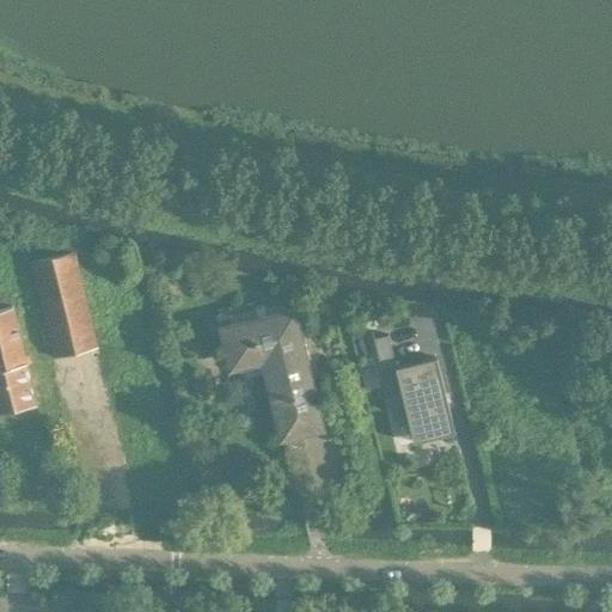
[(97,347),(74,251),(31,262),(54,357),(97,347)]
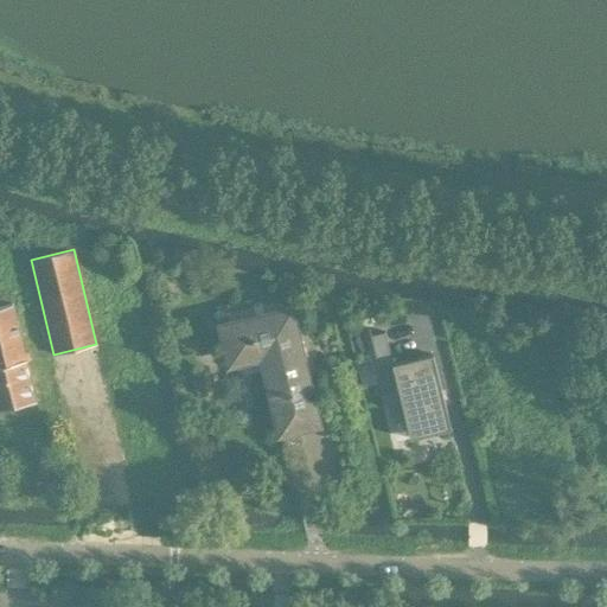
[(0,408),(36,400),(12,304),(0,305),(0,408)]
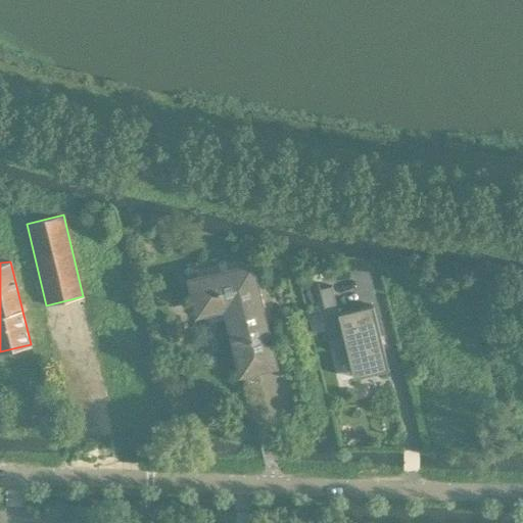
[(197,287),(189,289),(193,306),(201,304),(202,312),(226,305),(237,352),(242,372),(251,370),(273,365),(259,310),(260,308),(263,305),(263,302),(260,299),(258,297),(256,297),(249,268),(195,281),(197,287)]
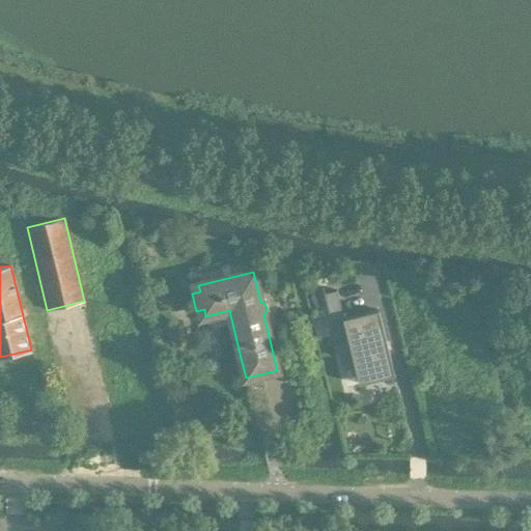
[(338,299),(326,302),(331,322),(343,318),(338,299)]
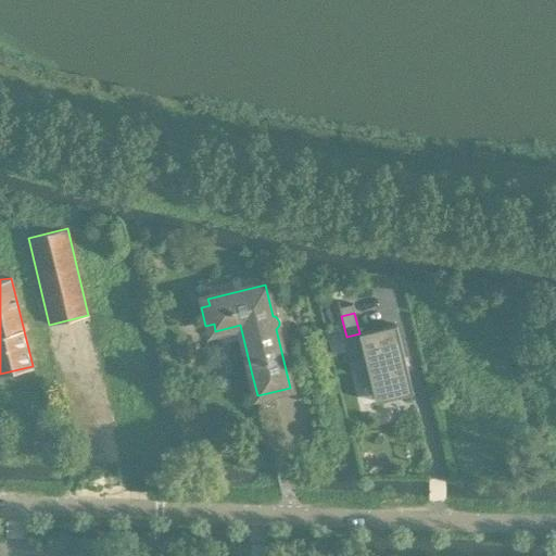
[(359,333),(346,337),(351,356),(352,356),(364,353),(371,384),(376,402),(413,393),(396,325),(359,333)]
